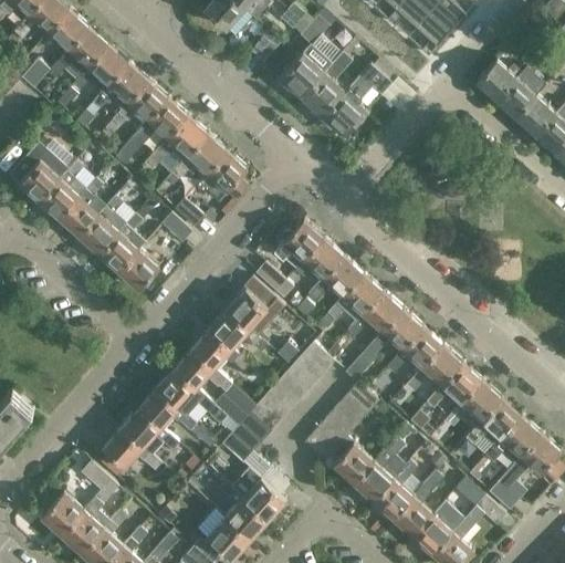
[(29,12),(39,0),(4,0),(0,7),(0,19),(1,20),(8,13),(9,13),(18,3),(29,12)]
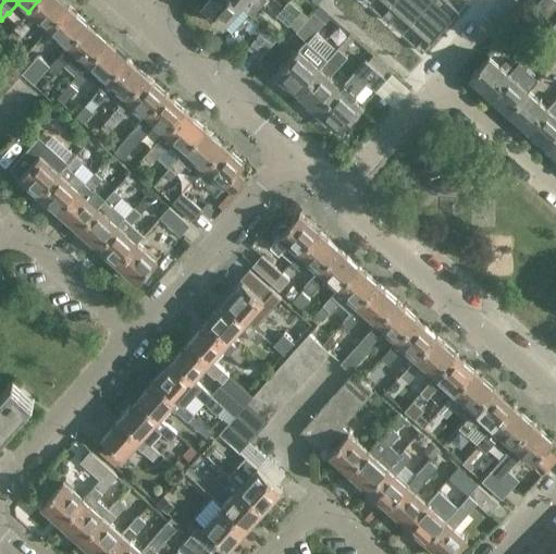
[(68,8),(58,0),(38,0),(28,12),(28,13),(13,31),(22,38),(37,21),(48,31),(68,8)]
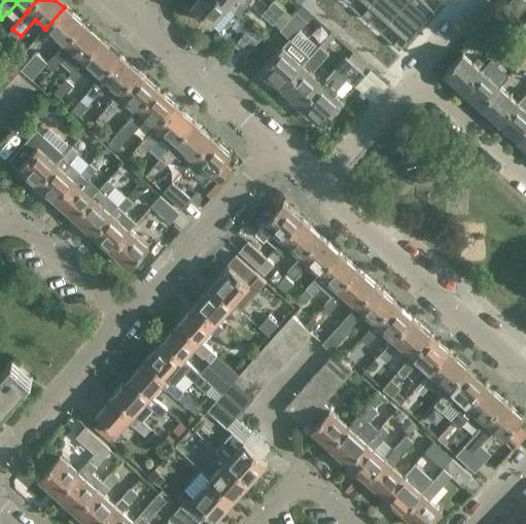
[(226,7),(217,0),(196,0),(188,8),(209,27),(226,7)]
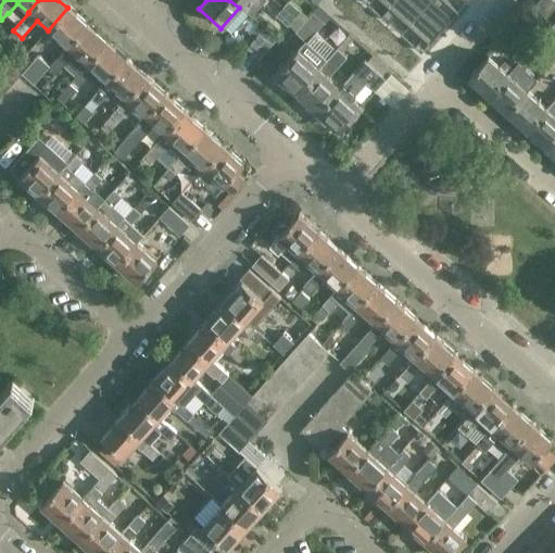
[(265,0),(229,0),(239,8),(240,7),(251,17),(265,0)]
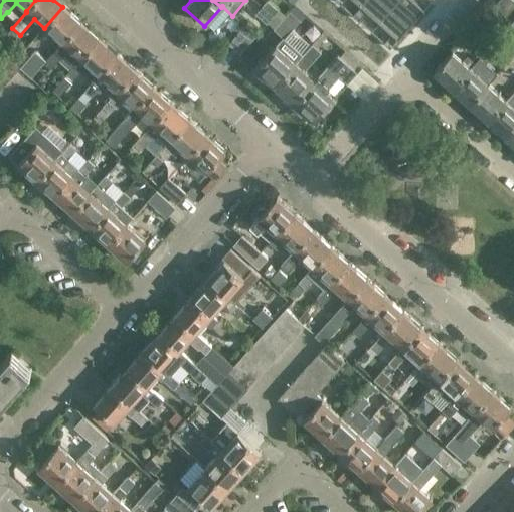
[(335,0),(334,1),(340,7),(345,0),(350,0),(360,9),(352,18),(353,18),(368,0),(335,0)]
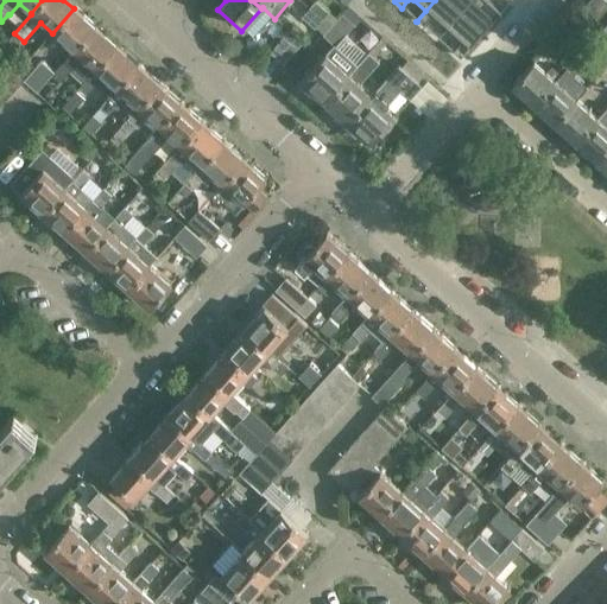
[(435,0),(417,21),(423,27),(432,17),(447,30),(473,0),(435,0)]
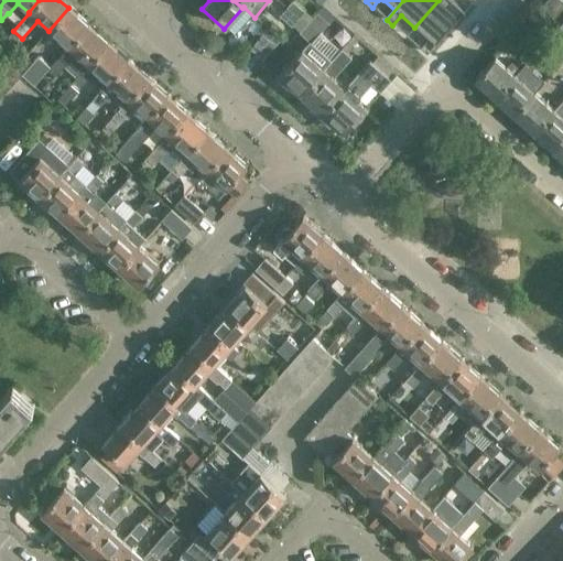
[(439,0),(414,28),(429,40),(420,50),(426,56),(465,13),(450,0),(439,0)]
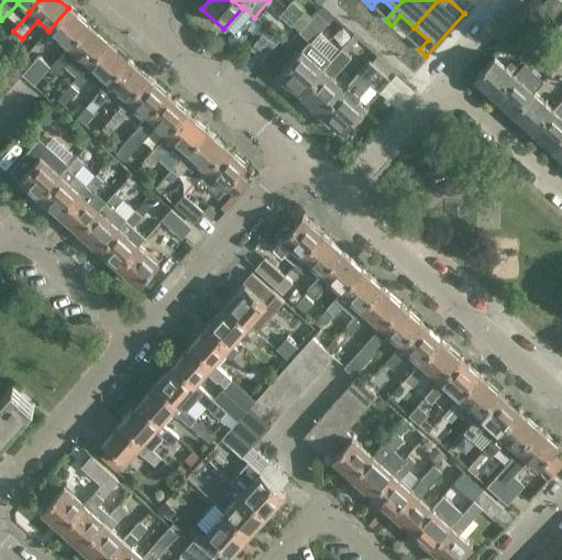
[(309,9),(304,14),(291,3),(284,11),(304,29),(316,14),(309,9)]
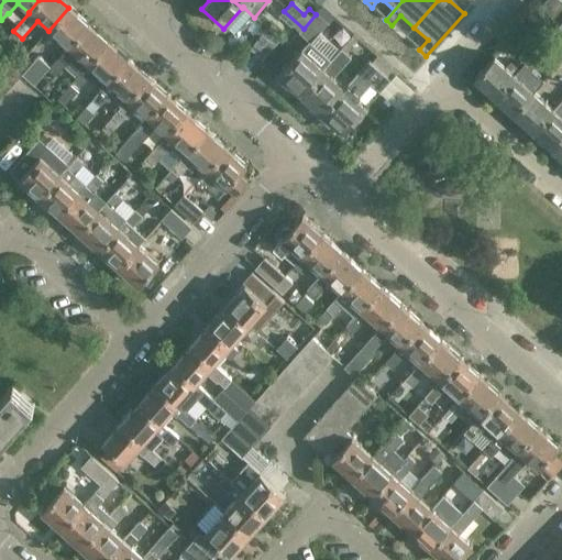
[(88,25),(68,8),(48,31),(67,48),(88,25)]
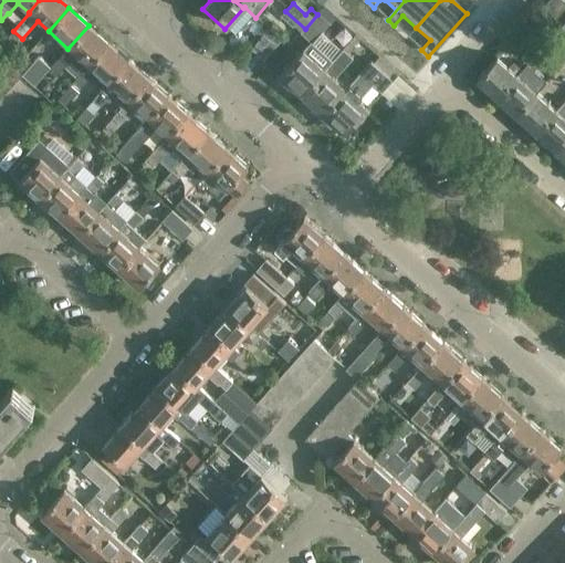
[(305,29),(285,11),(280,18),(300,34),(305,29)]
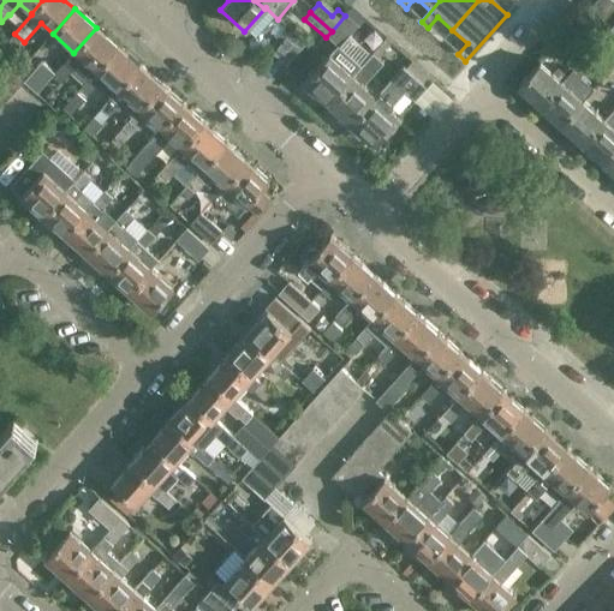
[(332,31),(326,37),(338,49),(358,28),(345,16),(332,31)]
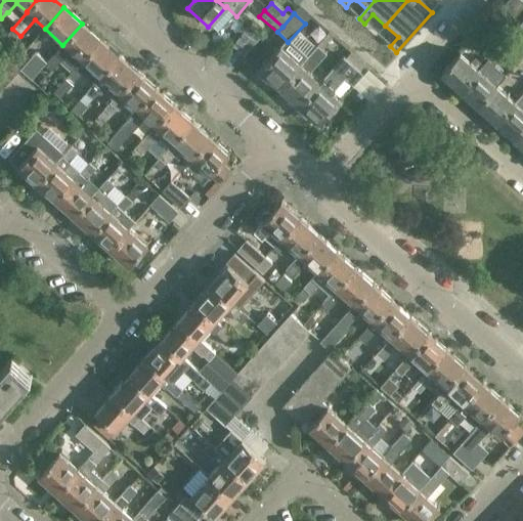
[(100,40),(82,24),(62,45),(63,45),(57,52),(75,68),(100,40)]
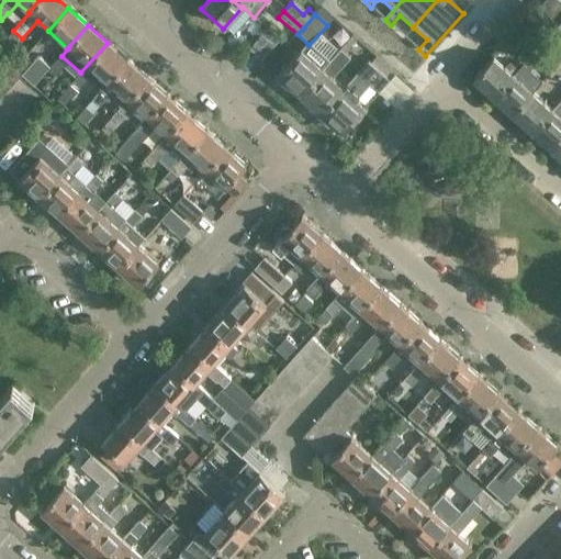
[(249,49),(261,62),(279,42),(267,31),(249,49)]
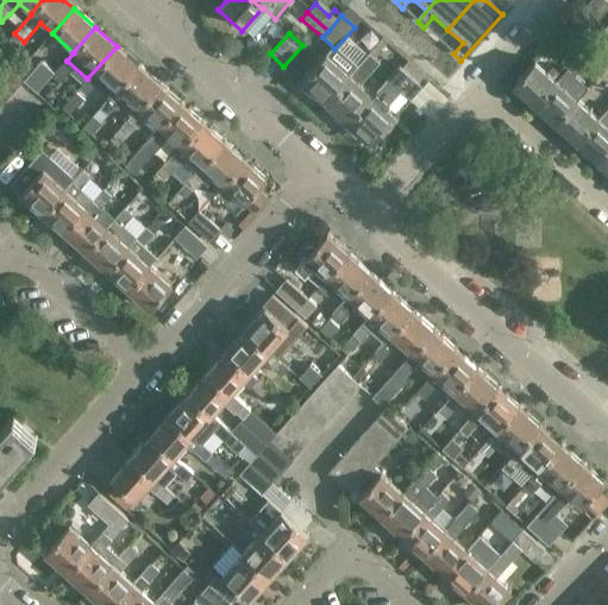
[(137,65),(117,46),(87,79),(77,90),(87,98),(104,79),(116,90),(137,65)]
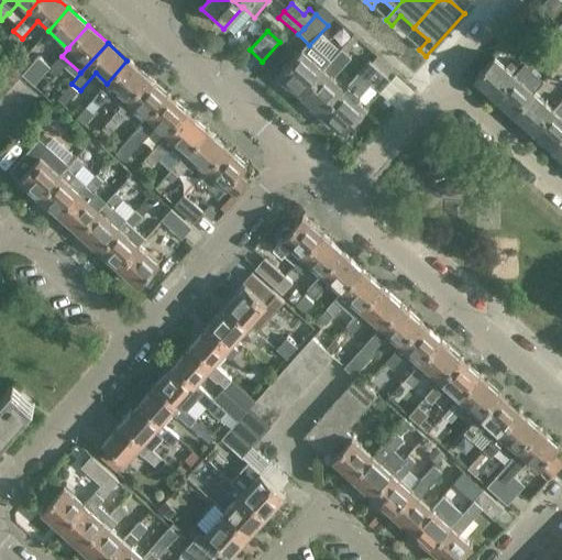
[(321,72),(298,96),(320,116),(342,90),(331,80),(351,59),(340,50),(321,72)]
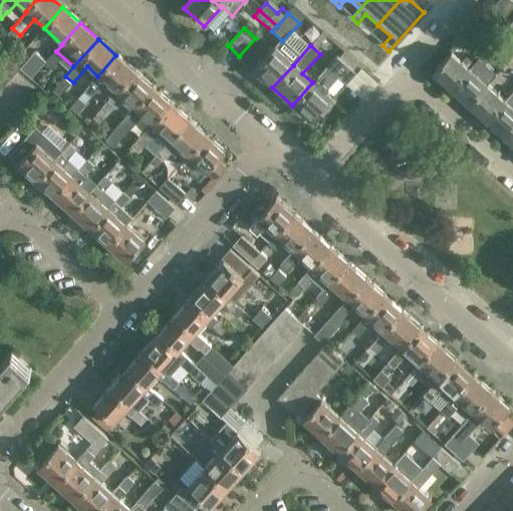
[(253,70),(272,87),(293,65),(273,47),(253,70)]
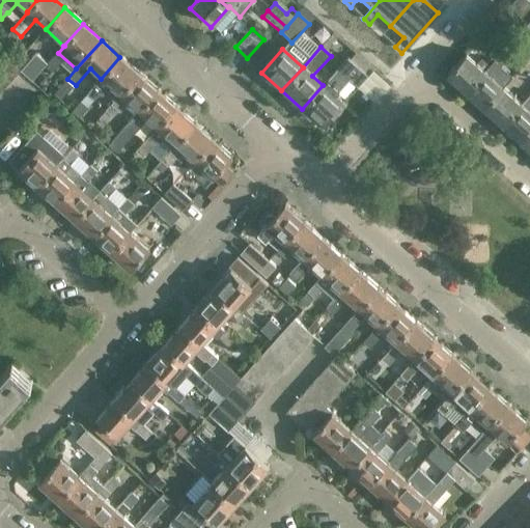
[(33,53),(21,67),(18,70),(31,82),(45,67),(52,74),(61,63),(54,57),(47,65),(33,53)]
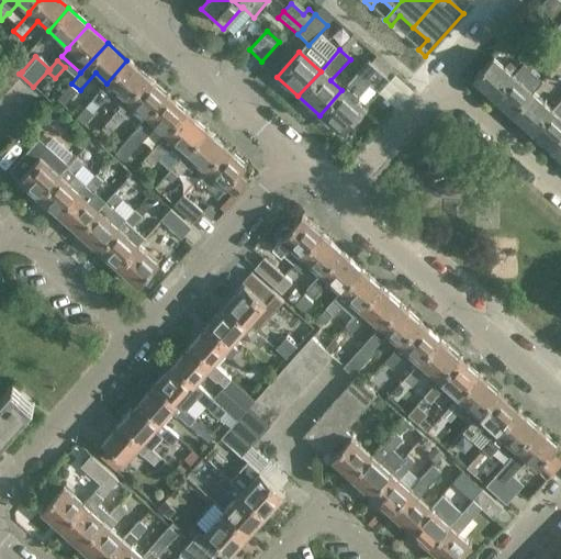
[(0,77),(9,86),(18,76),(0,59),(0,77)]
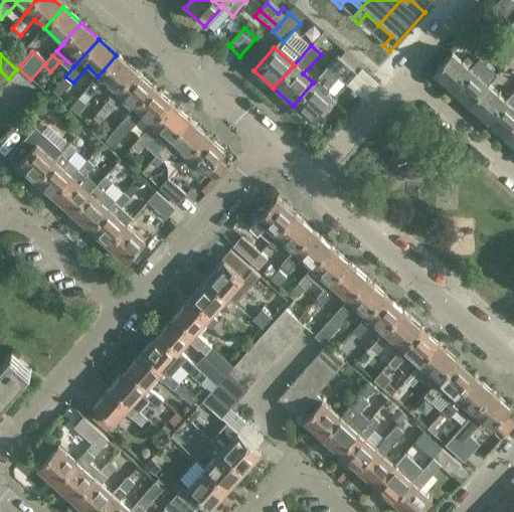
[(434,74),(452,91),(474,64),(467,57),(462,63),(452,54),(434,74)]
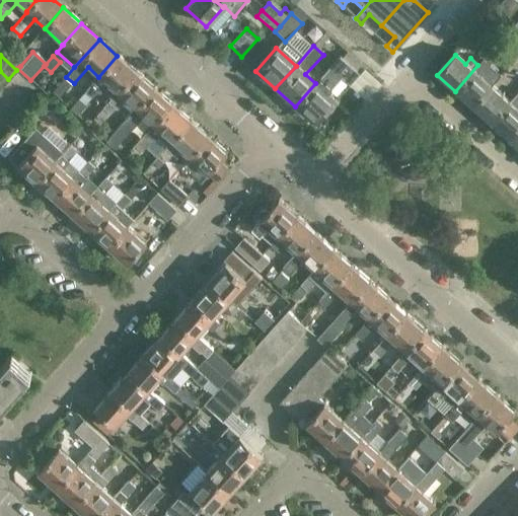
[(135,72),(117,56),(98,77),(92,83),(84,93),(79,100),(85,105),(91,99),(100,90),(111,100),(135,72)]
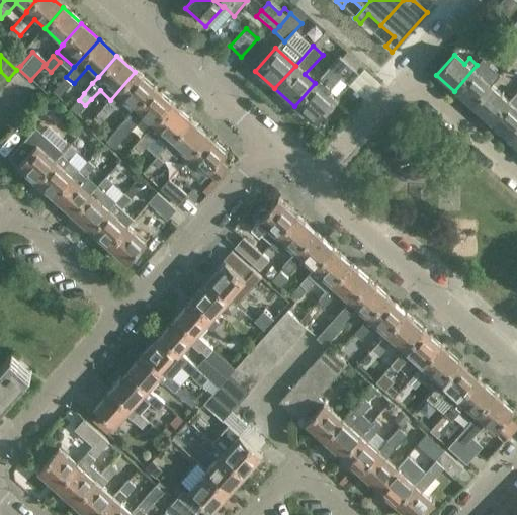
[(315,83),(294,106),(314,123),(335,101),(326,93),(339,80),(347,87),(357,76),(338,59),(315,83)]
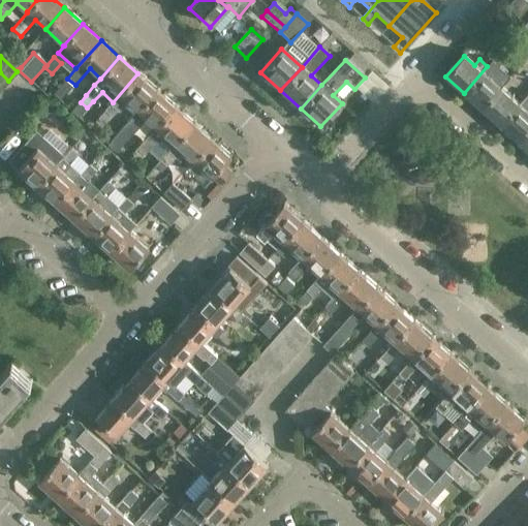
[(487,66),(464,93),(483,110),(501,89),(510,79),(492,61),(487,66)]
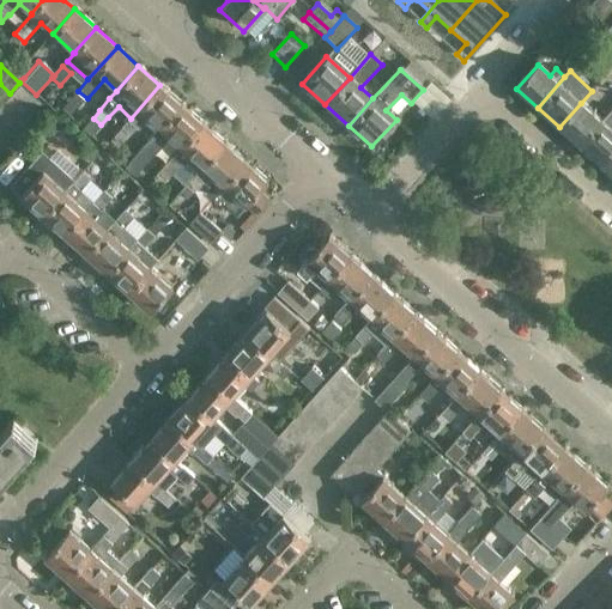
[(10,93),(0,84),(0,104),(10,93)]
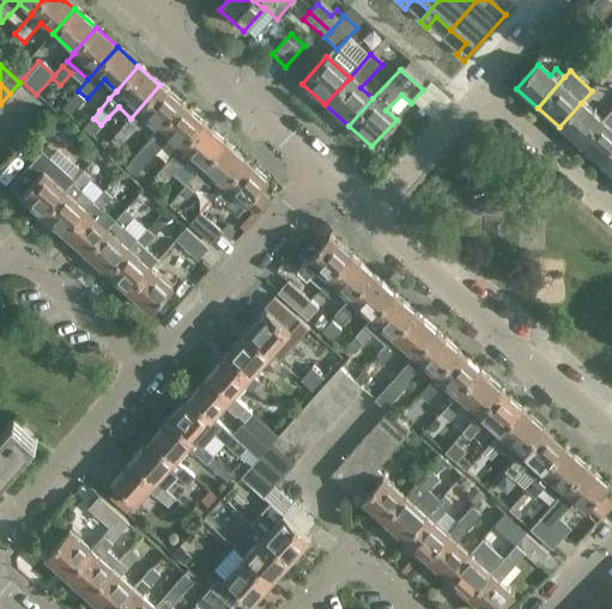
[(181,104),(159,85),(131,119),(128,121),(121,129),(122,129),(114,139),(121,145),(129,136),(137,129),(138,131),(149,119),(159,129),(181,104)]
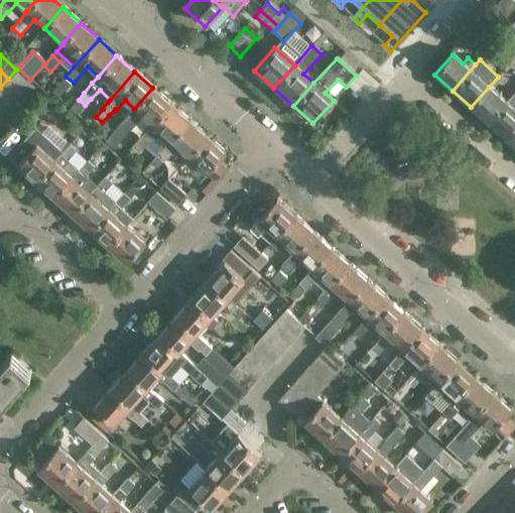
[(489,87),(471,107),(488,123),(506,103),(489,87)]
